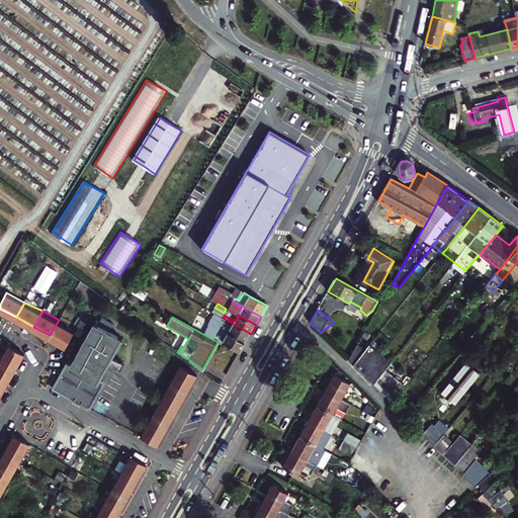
[(55,389),(91,409),(106,382),(101,380),(123,341),(124,340),(123,339),(111,332),(115,325),(104,318),(99,325),(95,324),(97,326),(89,340),(87,338),(81,349),(83,350),(75,365),(70,362),(55,389)]
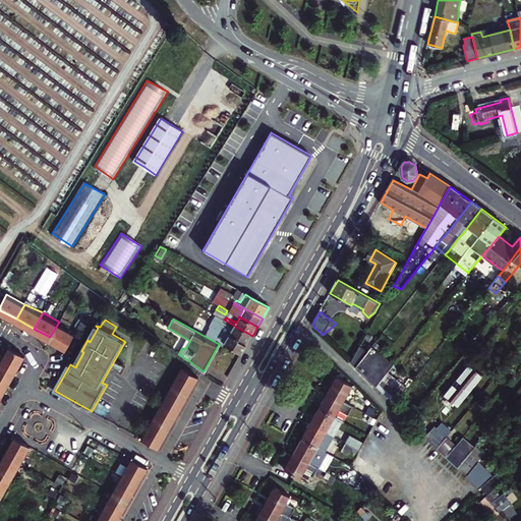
[(227,324),(222,332),(247,345),(252,336),(224,320),(224,322),(227,324)]
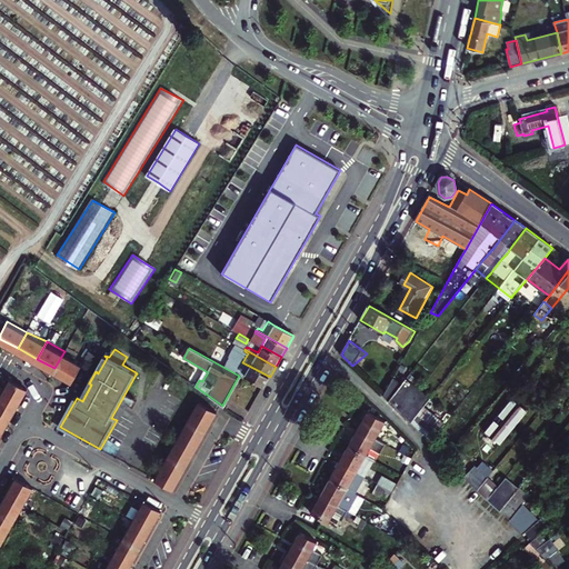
[(82,360),(65,351),(55,368),(73,378),(82,360)]
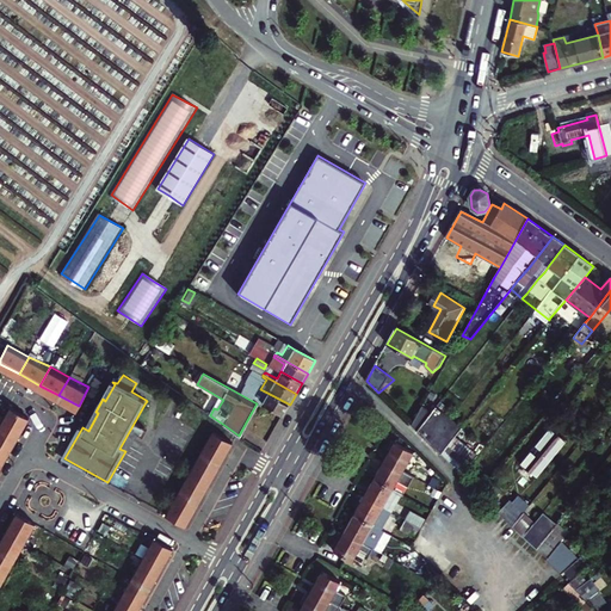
[(261,400),(259,402),(284,415),(290,405),(260,389),(253,384),(248,392),(261,400)]
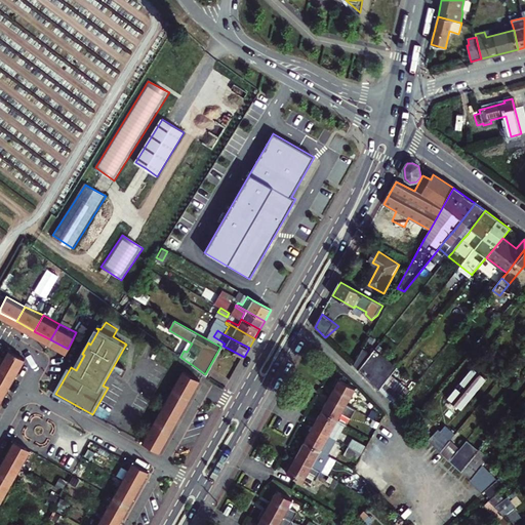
[(211,341),(220,347),(221,348),(223,346),(225,344),(213,336),(211,341)]
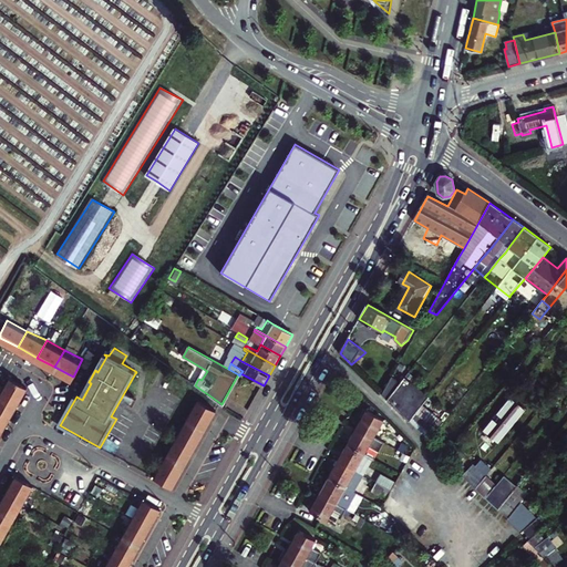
[(404,378),(399,385),(387,400),(408,421),(423,403),(428,397),(404,378)]
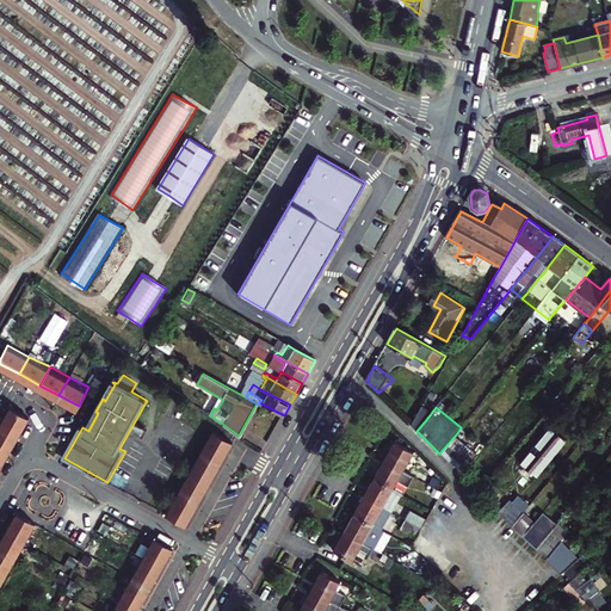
[(10,408),(0,426),(18,437),(29,418),(10,408)]
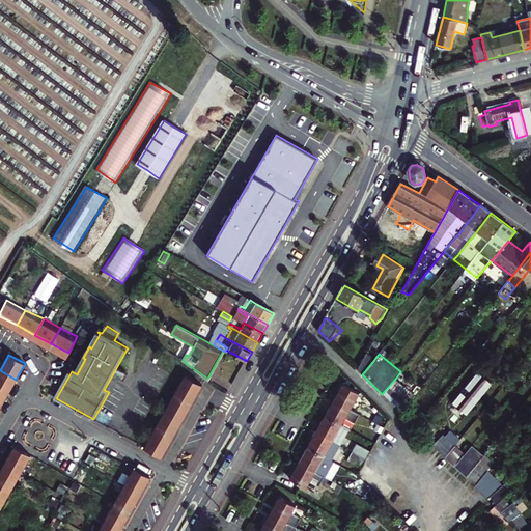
[(362,374),(373,361),(366,355),(358,370),(362,374)]
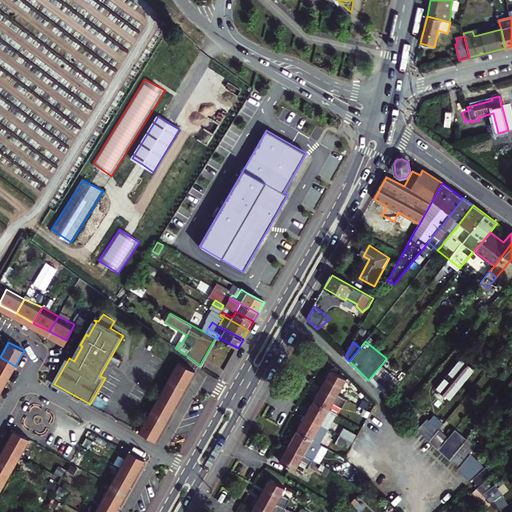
[(0,357),(0,381),(6,384),(15,366),(0,357)]
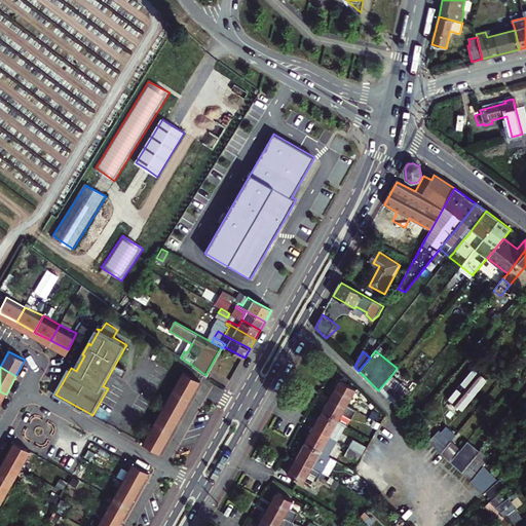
[(472,371),(485,382),(488,379),(474,368),(472,371)]
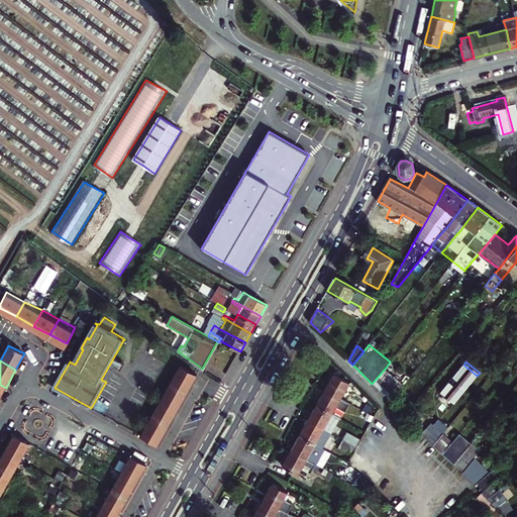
[(439,395),(453,406),(477,376),(463,365),(439,395)]
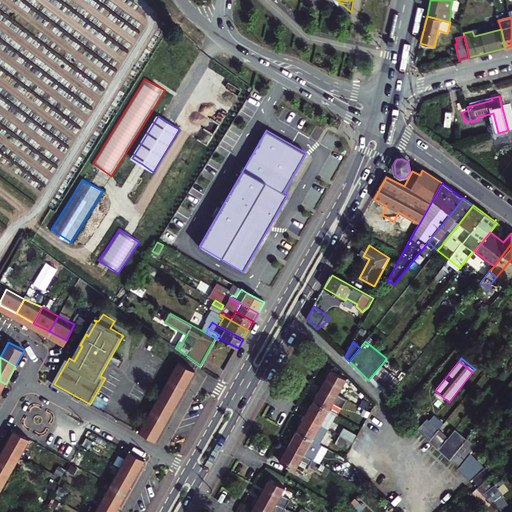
[(180,363),(170,380),(185,390),(195,372),(180,363)]
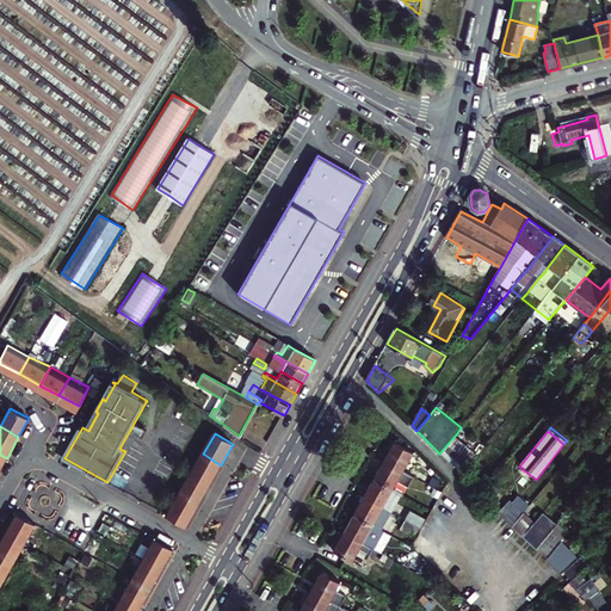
[(456,434),(439,454),(461,475),(477,456),(456,434)]
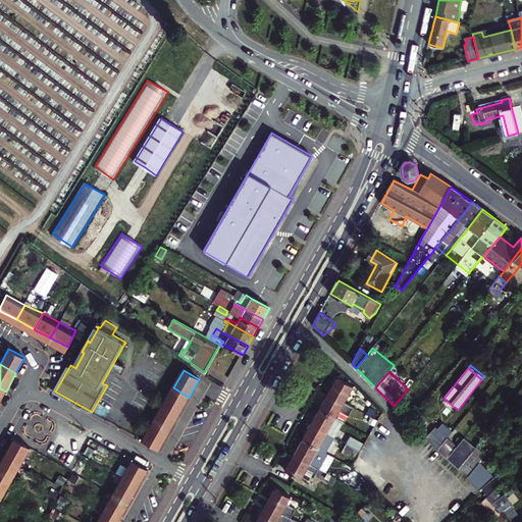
[(328,390),(327,393),(345,402),(350,394),(353,386),(337,377),(329,392),(328,390)]
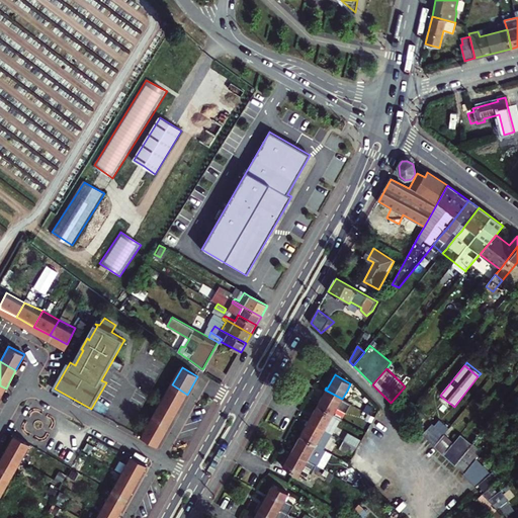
[(172,384),(162,402),(178,411),(187,395),(172,384)]
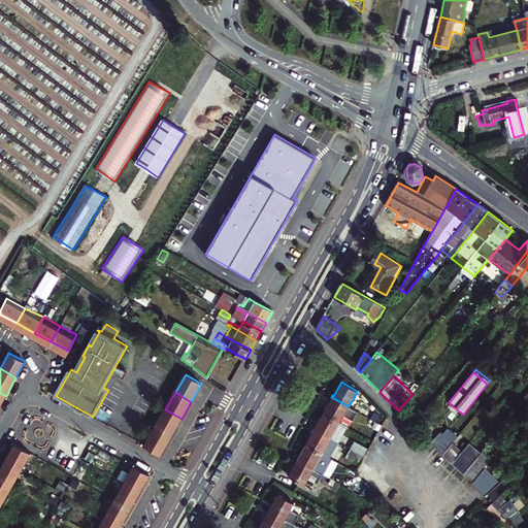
[(323,414),(339,423),(343,416),(353,421),(358,411),(356,410),(349,406),(331,397),(329,399),(331,400),(323,414)]
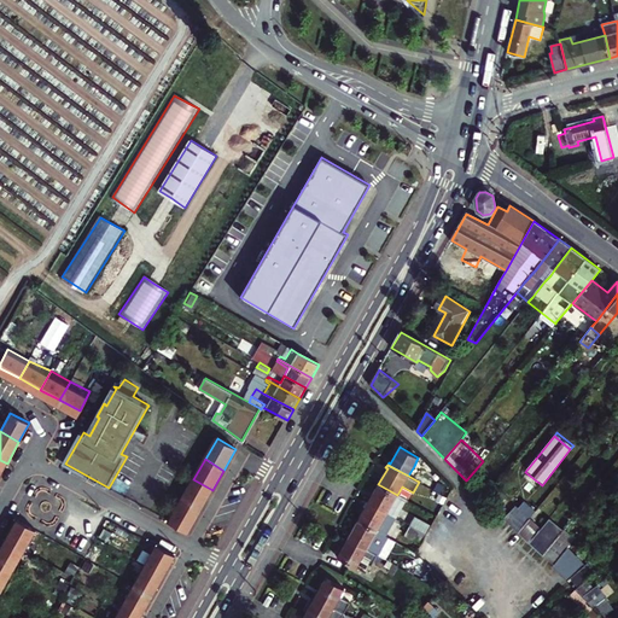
[(200,512),(213,490),(193,479),(182,501),(200,512)]
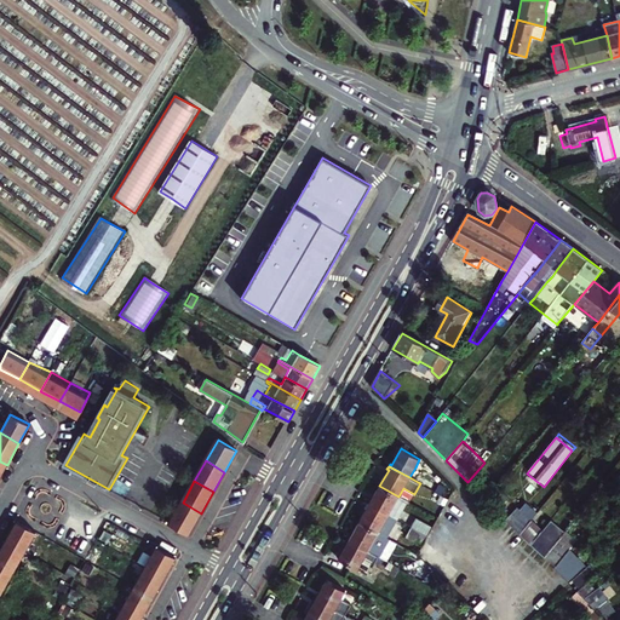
[(368,503),(396,518),(397,518),(407,501),(399,497),(379,486),(371,500),(369,500),(368,503)]
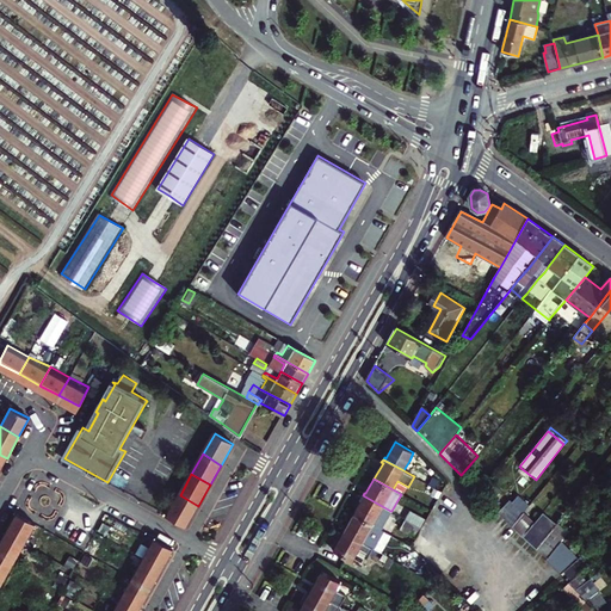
[(392,511),(394,512),(403,495),(401,494),(392,511)]
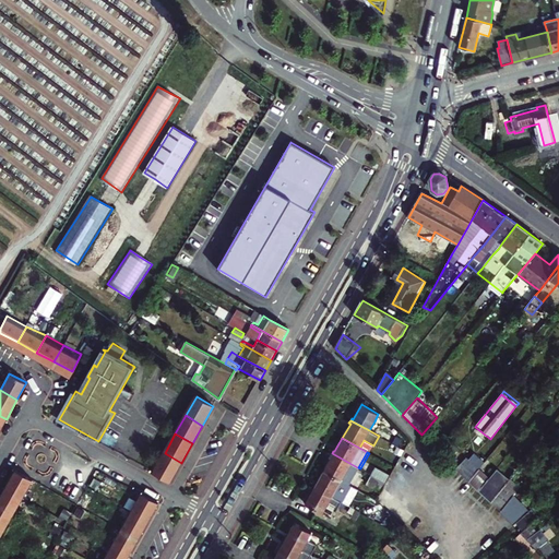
[(171,482),(181,463),(165,453),(154,472),(171,482)]
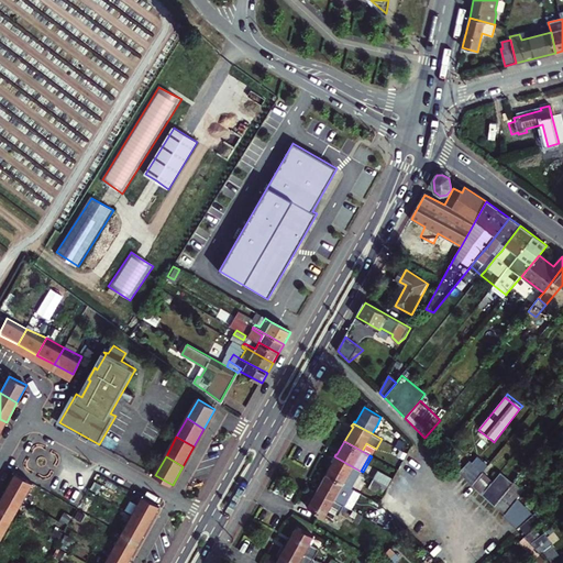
[(326,474),(350,487),(360,471),(334,456),(332,459),(334,460),(326,474)]
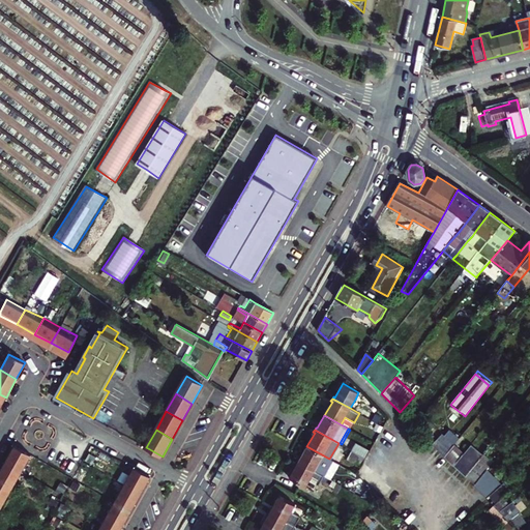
[(432,445),(444,457),(453,445),(441,435),(432,445)]
